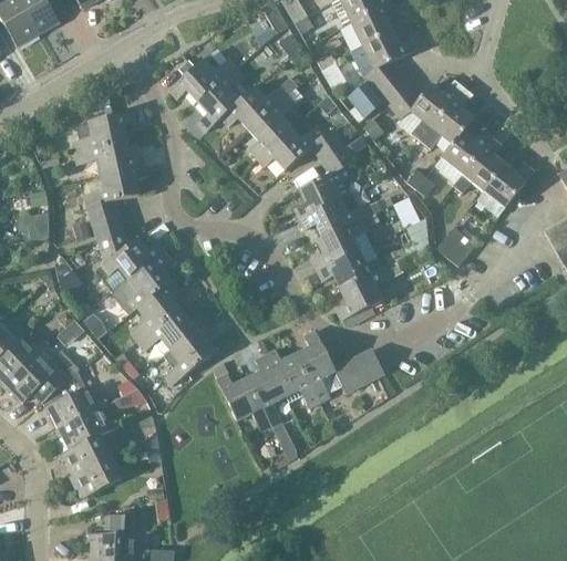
[(38,32),(18,0),(7,0),(0,3),(0,24),(3,23),(16,45),(38,32)]
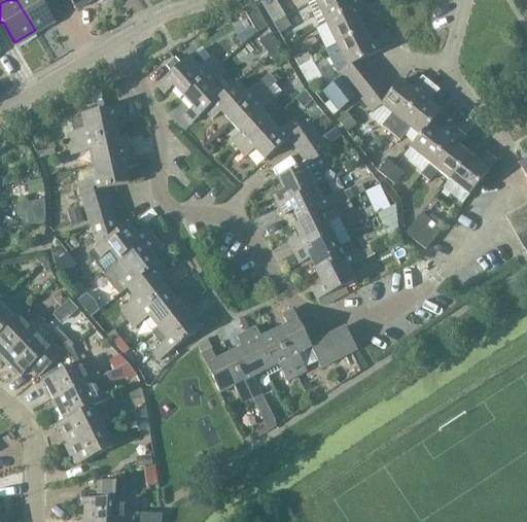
[(16,0),(35,30),(54,20),(42,0),(16,0)]
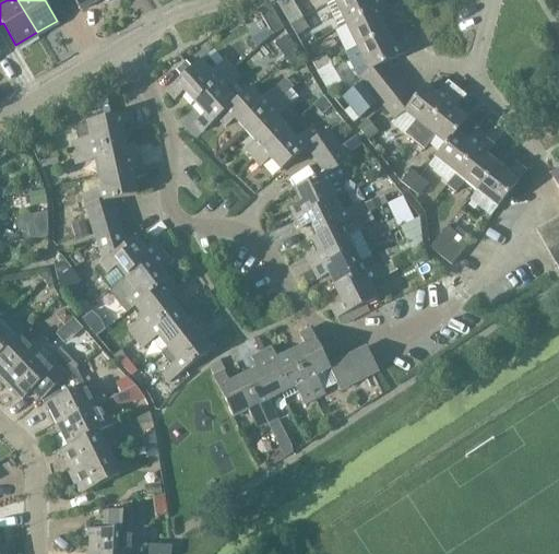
[(277,0),(290,23),(304,15),(294,0),(277,0)]
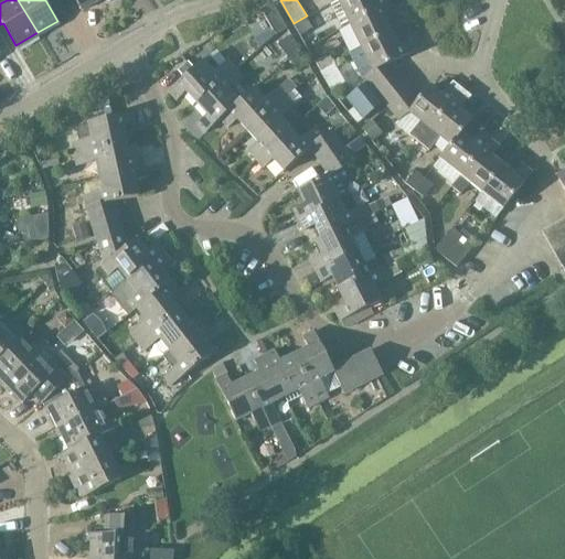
[(340,0),(350,21),(392,0),(340,0)]
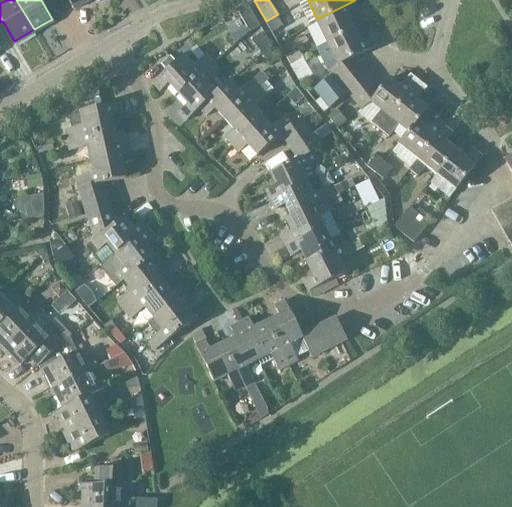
[(359,10),(355,0),(317,19),(328,40),(356,27),(349,13),(359,10)]
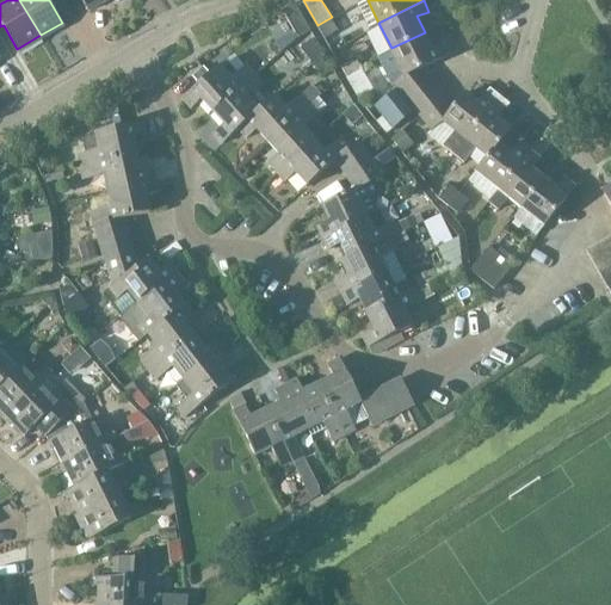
[(296,4),(284,11),(298,35),(310,29),(296,4)]
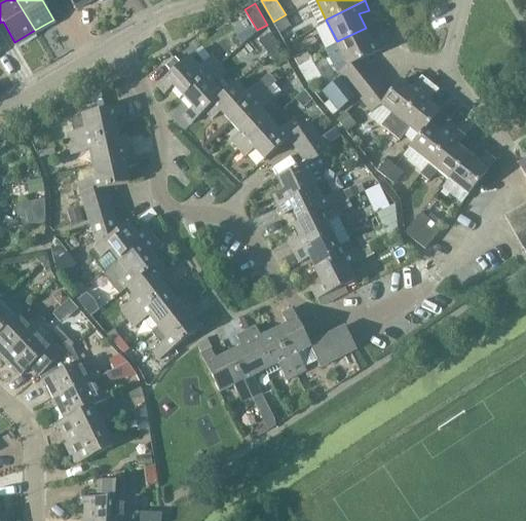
[(286,14),(273,22),(277,29),(290,22),(286,14)]
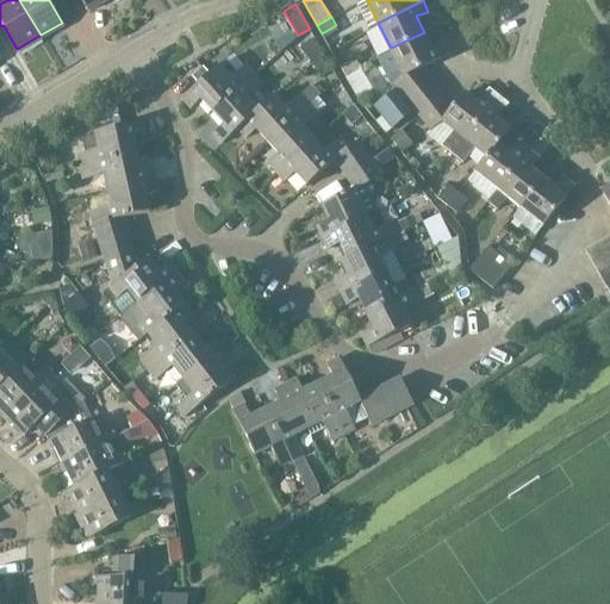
[(398,85),(375,103),(392,124),(415,106),(406,97),(429,78),(421,67),(437,58),(436,57),(448,51),(443,41),(431,47),(424,32),(391,48),(380,54),(393,82),(394,81),(398,85)]
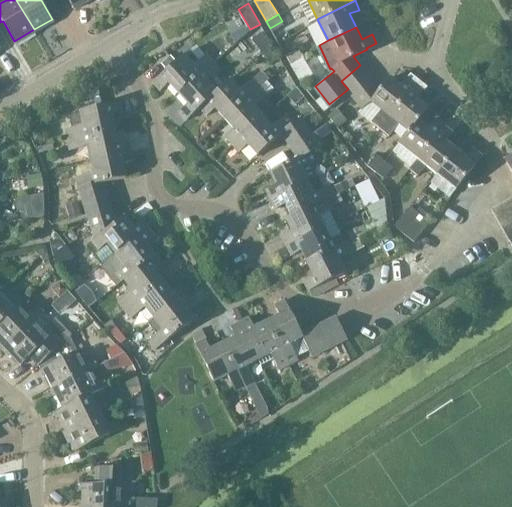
[(260,28),(250,36),(261,49),(270,41),(271,41),(270,40),(260,28)]
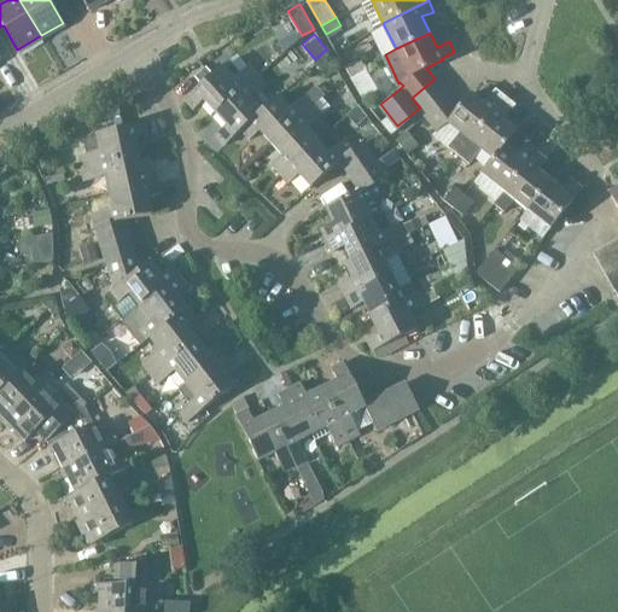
[(325,54),(318,60),(327,71),(334,65),(325,54)]
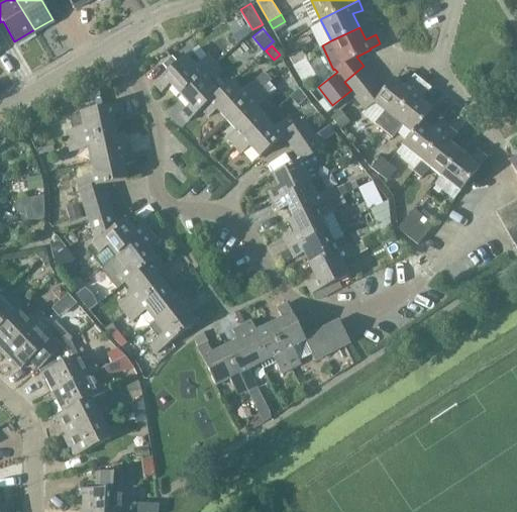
[(299,45),(287,53),(292,62),(304,55),(299,45)]
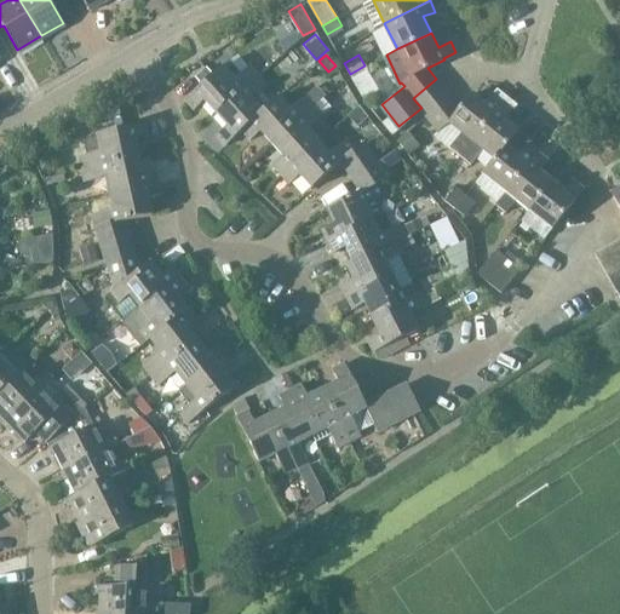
[(205,97),(217,110),(260,73),(251,63),(235,76),(223,63),(214,72),(207,64),(196,74),(204,81),(187,96),(194,107),(205,97)]
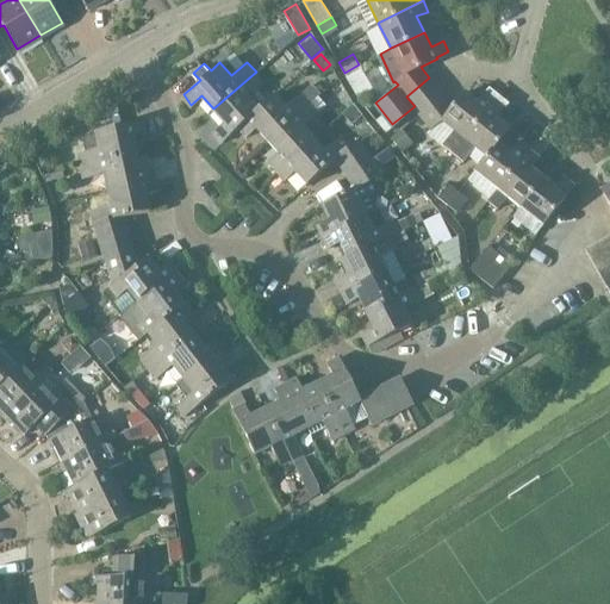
[(256,72),(213,109),(225,123),(215,131),(223,139),(238,126),(236,124),(257,105),(267,97),(256,86),(263,80),(256,72)]
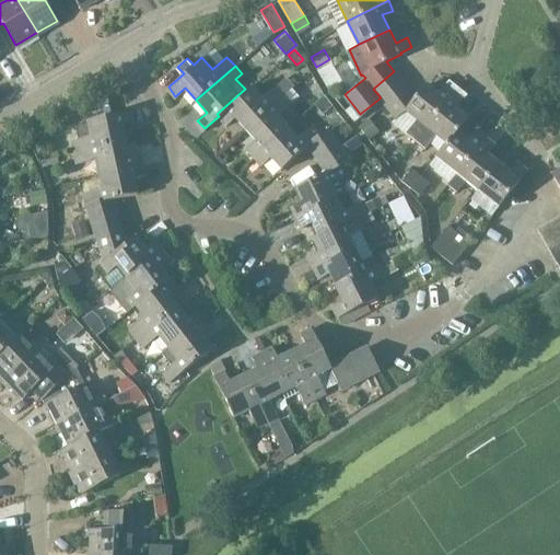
[(403,82),(394,71),(373,89),(381,97),(381,99),(403,82)]
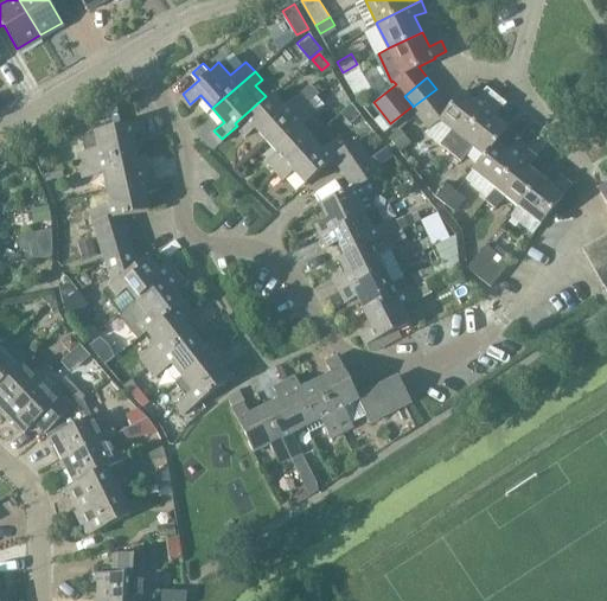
[(417,112),(428,123),(423,129),(451,152),(494,97),(485,90),(477,100),(462,89),(449,106),(440,94),(417,112)]
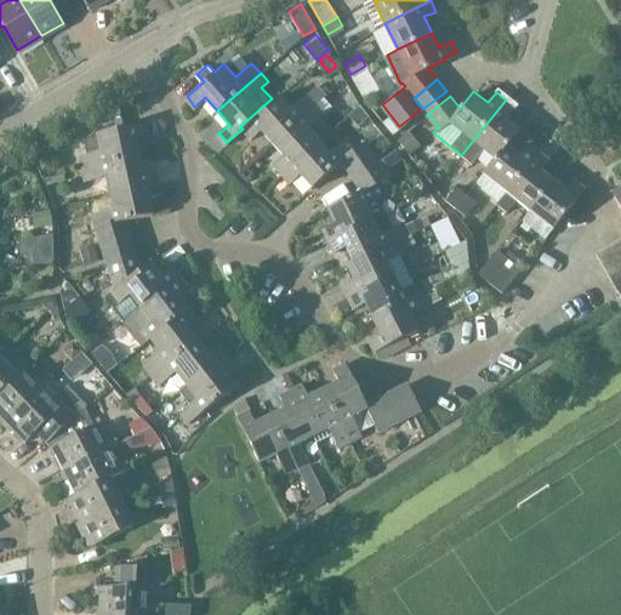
[(262,107),(240,126),(243,129),(250,138),(262,129),(272,140),(272,141),(315,102),(307,92),(291,106),(279,92),(272,98),(262,107)]
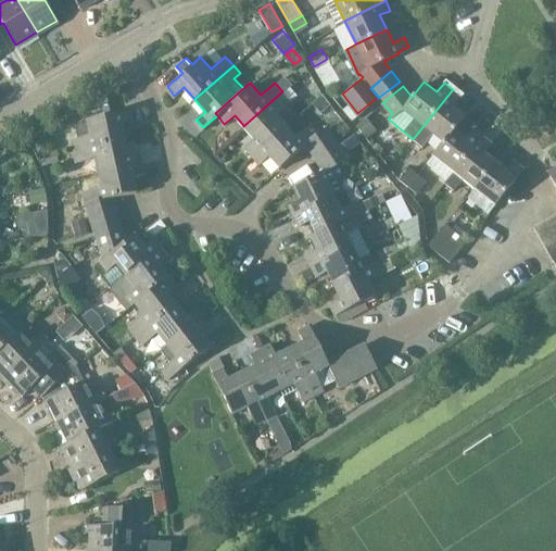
[(460,96),(453,89),(413,139),(421,146),(431,132),(443,141),(455,127),(455,128),(466,115),(466,114),(453,104),(460,96)]
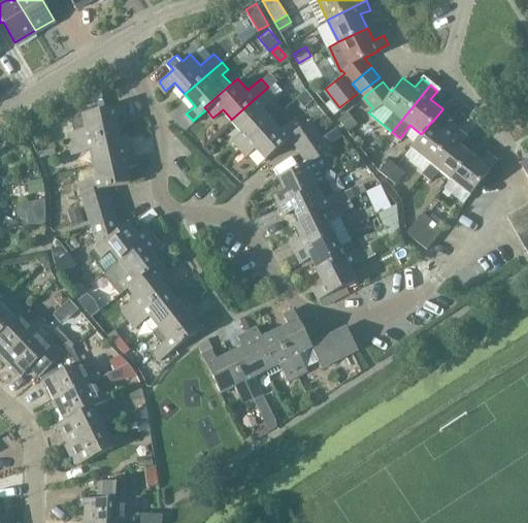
[(274,95),(268,87),(231,120),(241,131),(233,139),(239,146),(272,119),(261,106),(274,95)]
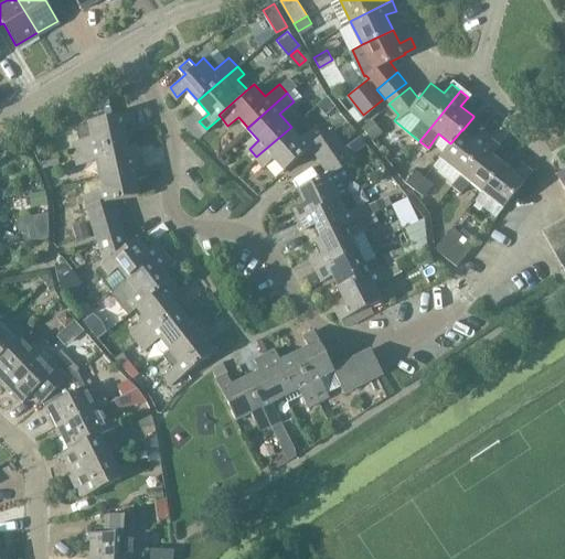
[(132,110),(88,120),(77,122),(81,139),(72,140),(74,152),(126,141),(123,125),(135,122),(132,110)]
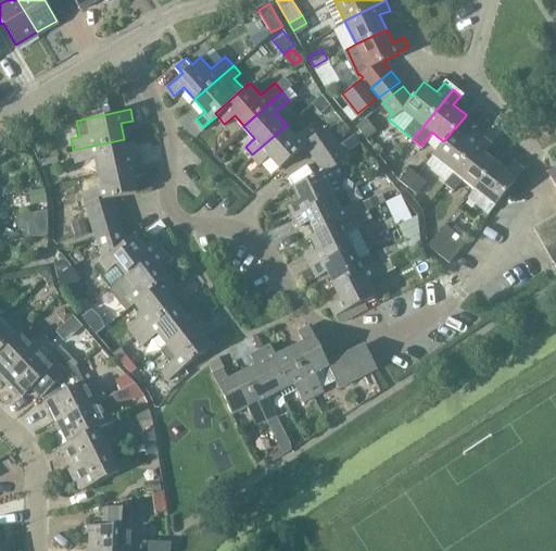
[(477,125),(466,115),(455,128),(455,127),(443,141),(433,154),(432,153),(426,160),(446,176),(443,180),(445,183),(483,135),(475,128),(477,125)]
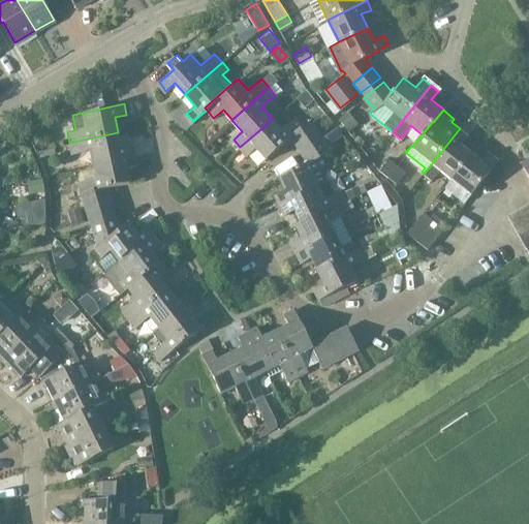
[(281,129),(273,119),(240,147),(247,155),(256,148),(266,158),(290,136),(298,147),(319,132),(311,119),(302,125),(296,117),(281,129)]
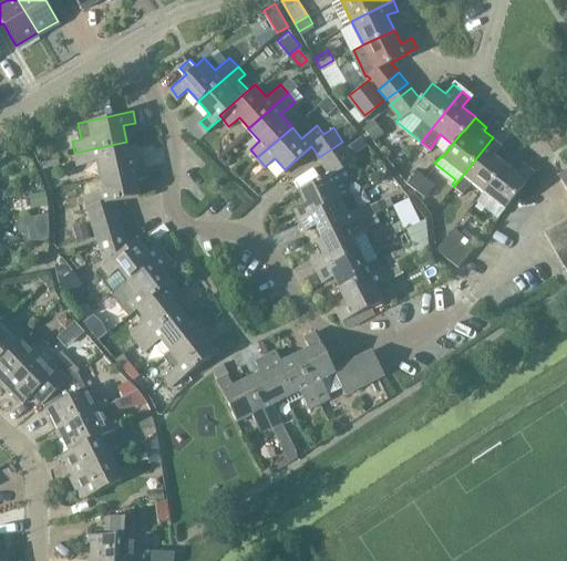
[(501,144),(493,137),(454,186),(462,191),(471,179),(484,190),(506,163),(493,153),(501,144)]
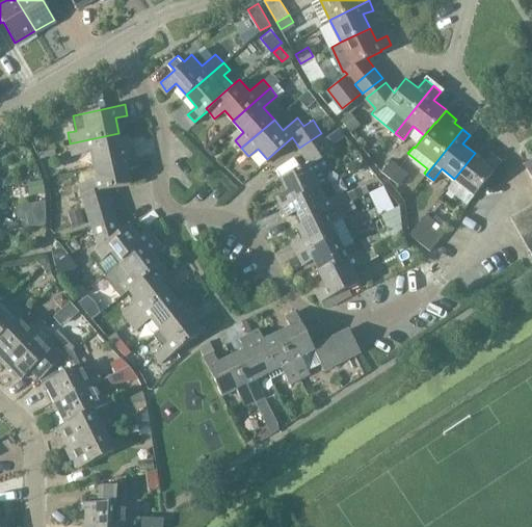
[(90,150),(94,164),(135,155),(133,145),(122,147),(118,133),(70,143),(72,154),(90,150)]
